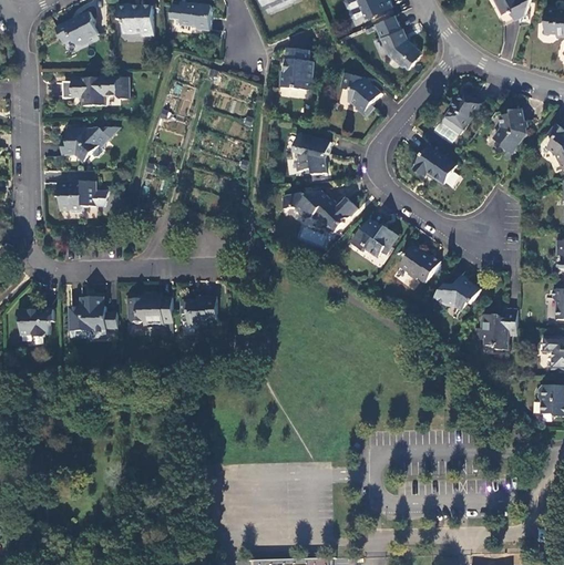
[(363,17),(390,6),(388,0),(342,0),(345,6),(349,8),(358,3),(363,17)]
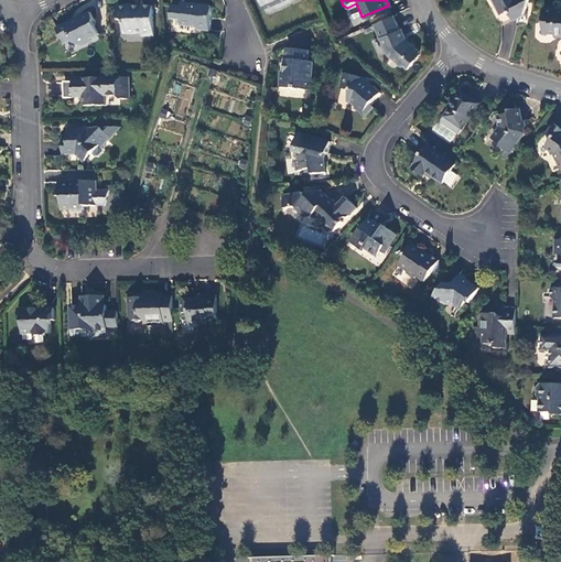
[(518,13),(524,0),(489,0),(497,12),(507,8),(513,17),(518,13)]
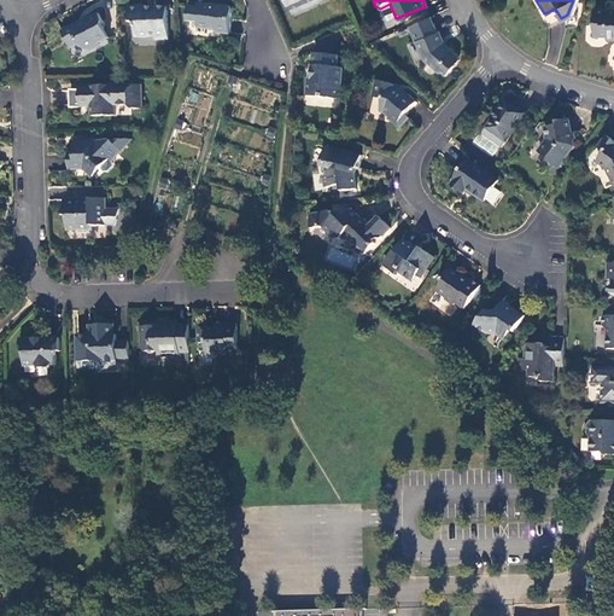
[(212,30),(226,32),(228,7),(227,6),(203,3),(202,7),(194,6),(185,6),(183,19),(194,21),(194,25),(209,28),(212,30)]
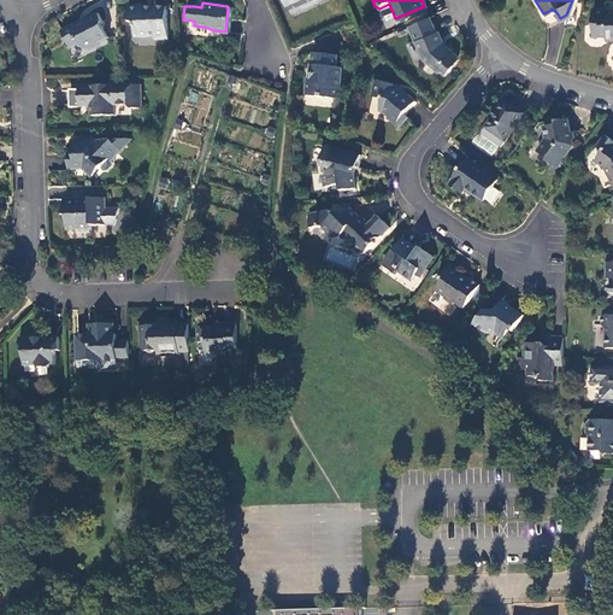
[(289,12),(305,6),(301,5),(299,6),(296,3),(287,6),(289,12)]
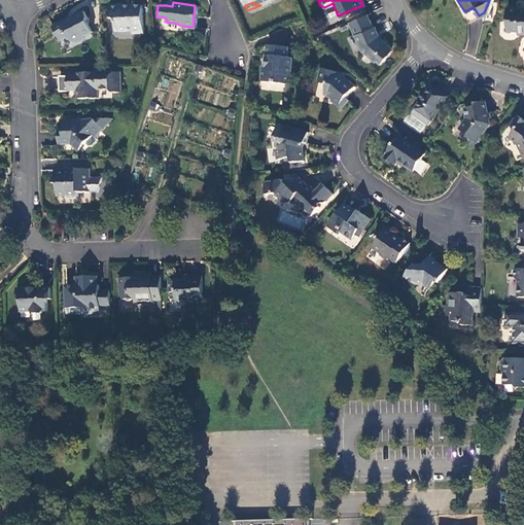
[(141,32),(140,5),(129,5),(129,7),(121,7),(121,3),(108,4),(108,19),(112,19),(113,30),(129,30),(130,33),(141,32)]
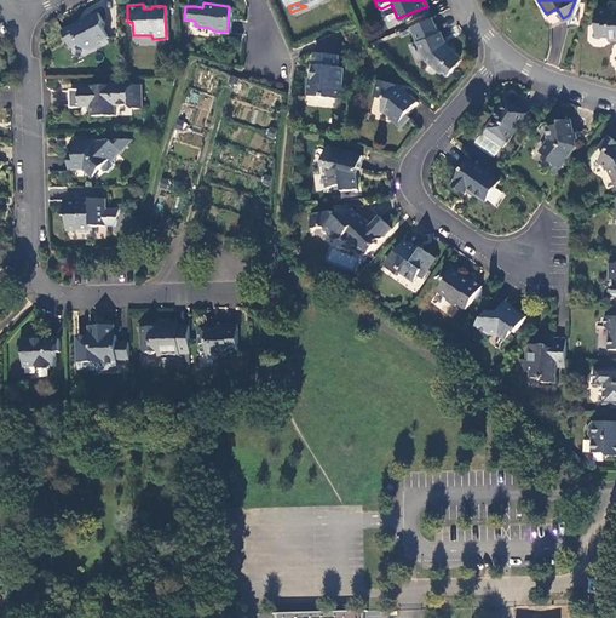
[(615,7),(606,9),(604,5),(597,5),(594,7),(593,7),(592,33),(606,34),(606,38),(615,36),(615,7)]
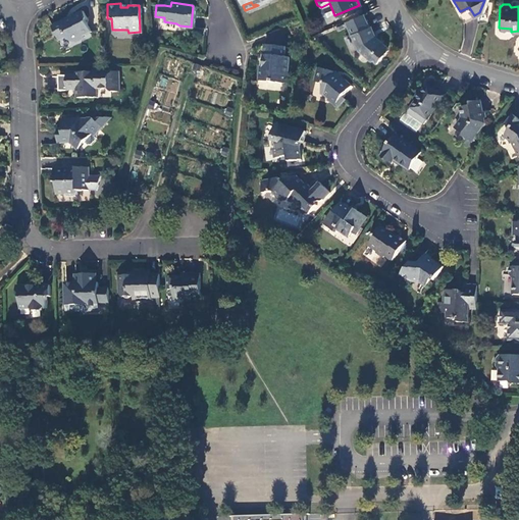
[(64,17),(49,24),(54,35),(61,32),(63,36),(64,39),(71,41),(82,36),(81,35),(88,31),(84,21),(84,17),(81,10),(64,18),(64,17)]
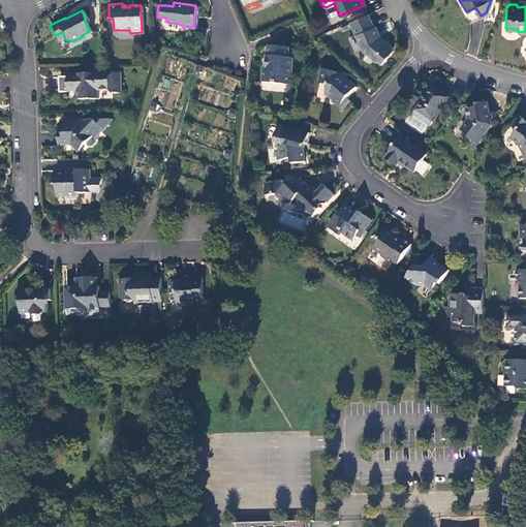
[(372,26),(366,12),(347,21),(360,49),(373,61),(375,60),(378,63),(390,51),(390,47),(378,37),(373,25),(372,26)]
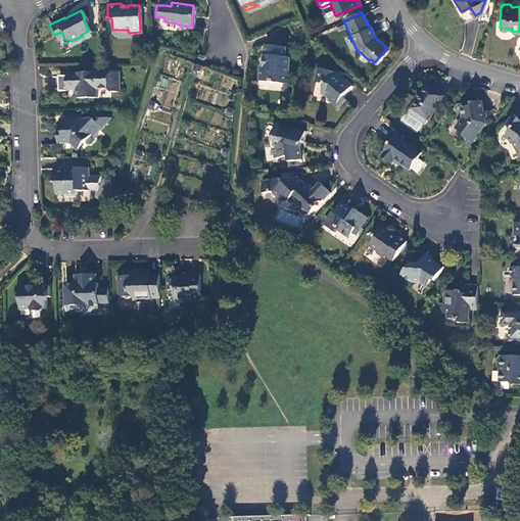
[(282,46),(263,43),(261,65),(257,65),(256,79),(279,82),(280,68),(285,69),(286,56),(281,55),(282,46)]
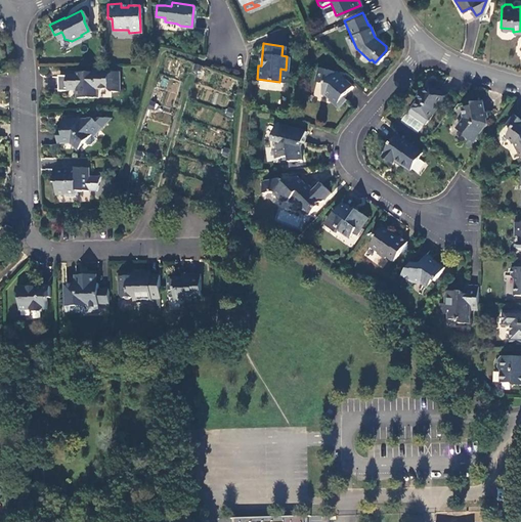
[(317,67),(314,81),(322,83),(320,92),(329,94),(329,99),(337,107),(343,98),(341,96),(350,86),(338,75),(337,76),(334,73),(333,73),(333,71),(317,67)]
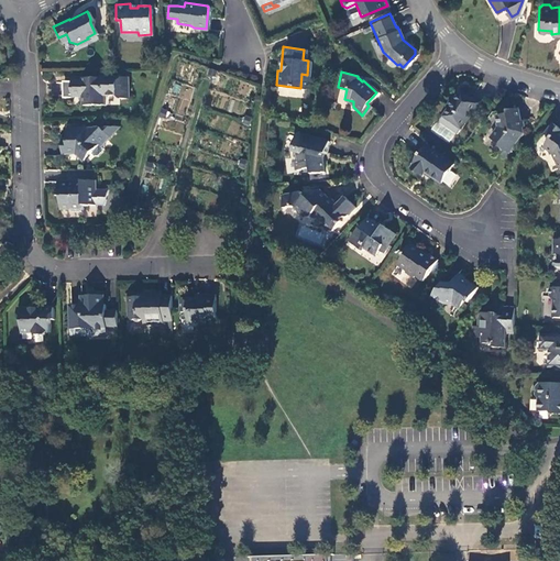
[(80,80),(69,80),(69,94),(80,94),(80,105),(101,105),(101,97),(105,94),(113,94),(116,96),(120,97),(125,97),(125,76),(95,77),(92,79),(88,80),(86,77),(80,77),(80,80)]
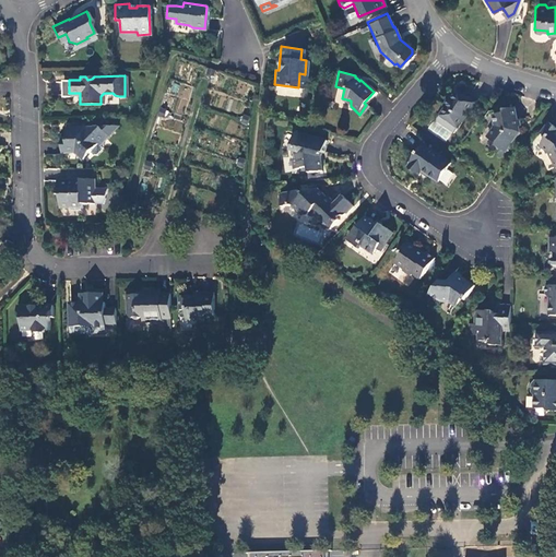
[(69,96),(69,93),(69,80),(60,80),(60,96),(69,96)]
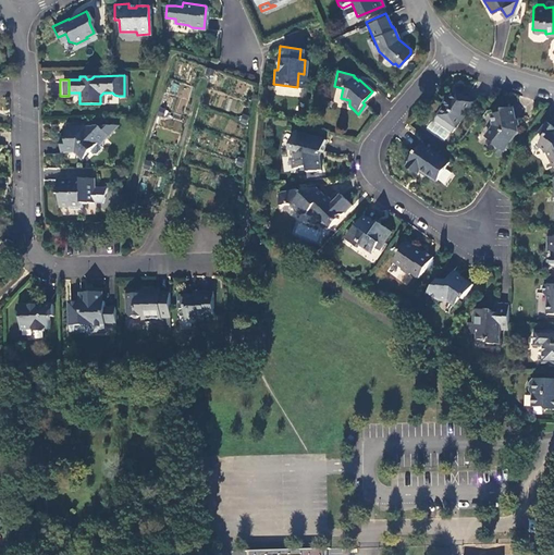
[(454,126),(471,101),(453,89),(447,98),(446,96),(440,103),(442,106),(436,113),(454,126)]
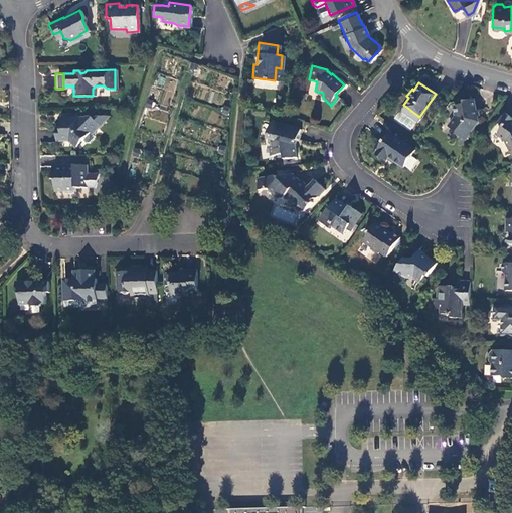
[(475,120),(471,98),(462,101),(462,103),(452,106),(454,115),(447,126),(455,132),(454,134),(462,139),(475,120)]
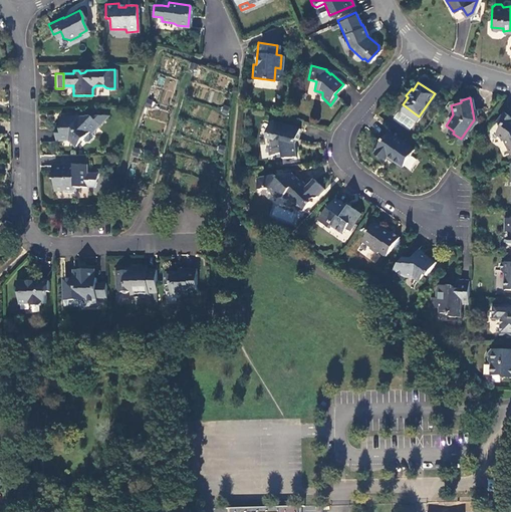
[(510,118),(502,112),(495,122),(500,126),(494,134),(503,140),(510,154),(510,153),(510,118)]
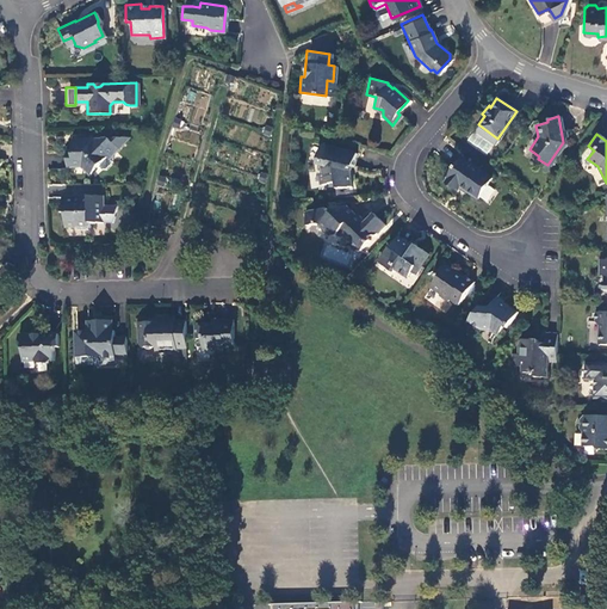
[(64,152),(64,165),(79,165),(88,173),(95,166),(95,160),(101,154),(106,158),(127,136),(91,139),(88,140),(81,140),(81,139),(70,140),(70,151),(64,152)]
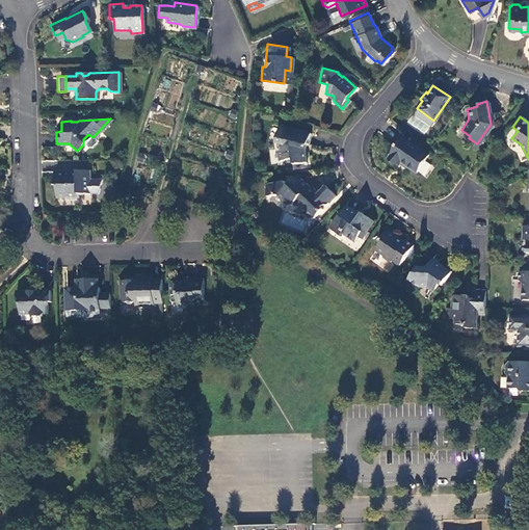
[(309,132),(278,125),(274,141),(278,142),(279,149),(278,151),(279,160),(291,158),(292,163),(303,161),(302,148),(303,144),(306,144),(309,132)]
